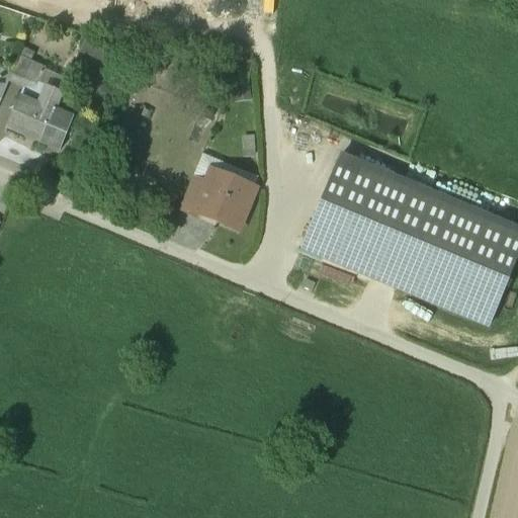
[(86,38),(77,59),(100,69),(108,49),(86,38)]
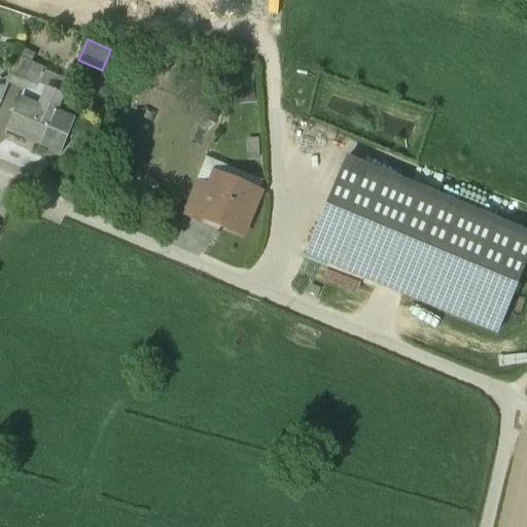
[(44,74),(30,68),(31,64),(20,59),(9,82),(25,89),(36,94),(43,74),(44,74)]
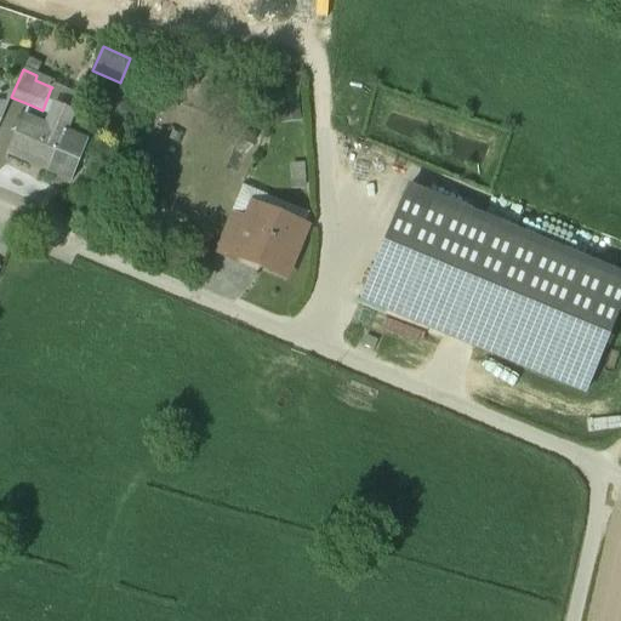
[(13,87),(0,81),(0,119),(1,120),(11,97),(10,97),(13,87)]
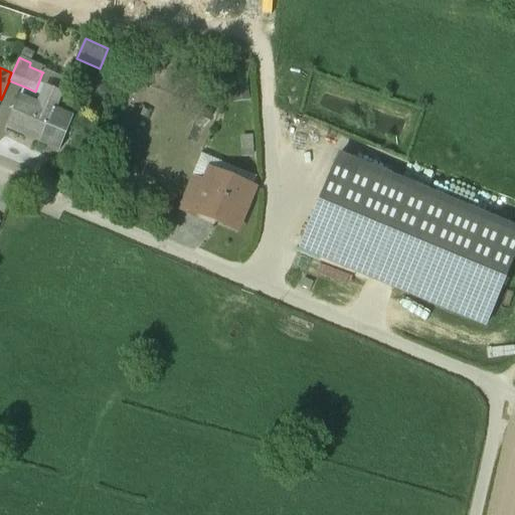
[(35,92),(24,87),(18,99),(38,107),(46,88),(60,93),(64,95),(69,83),(42,72),(35,92)]
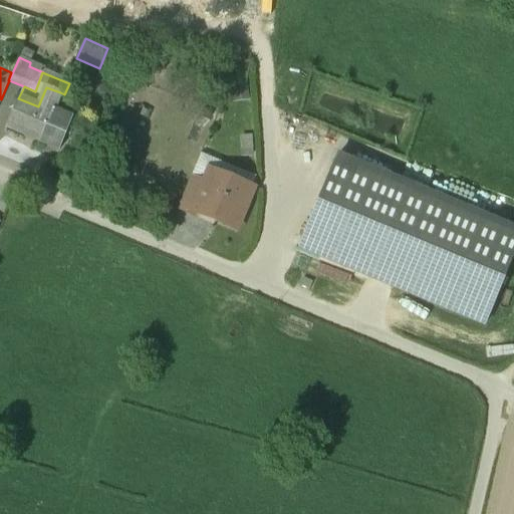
[(60,92),(46,87),(38,106),(52,112),(53,113),(54,110),(53,110),(60,92)]
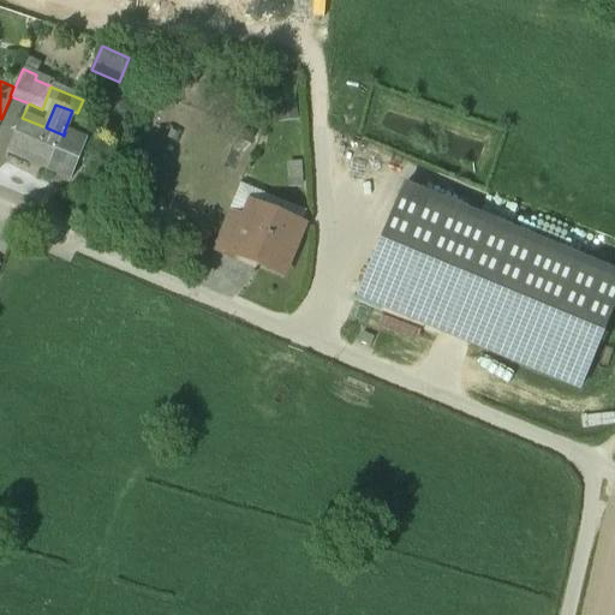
[(46,127),(22,118),(7,153),(46,169),(53,151),(54,153),(63,135),(46,127)]
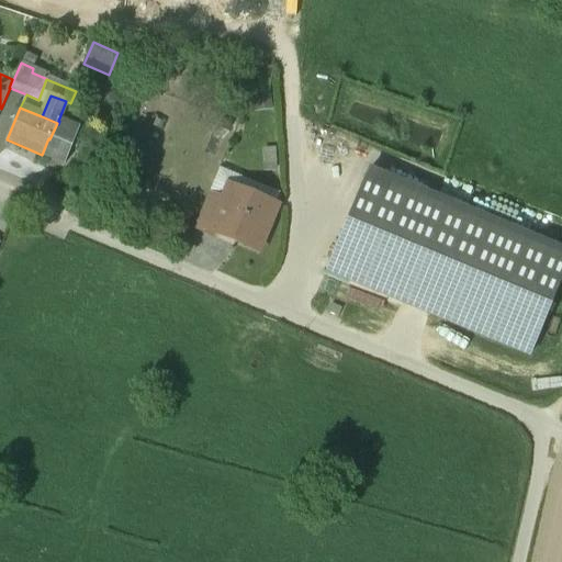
[(57,123),(49,139),(48,138),(42,155),(65,164),(78,132),(58,124),(57,123)]
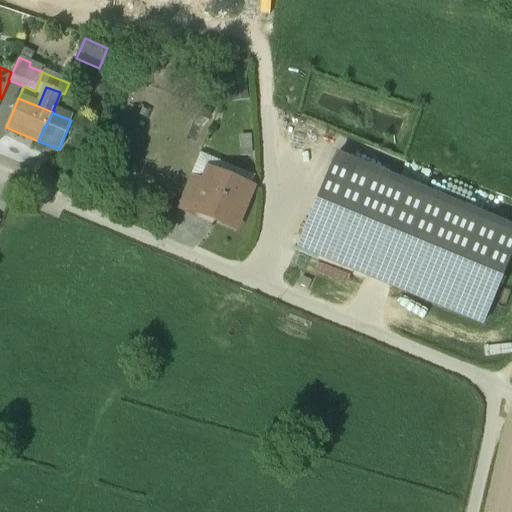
[(511,255),(511,229),(336,159),(299,251),(484,325),(511,255)]
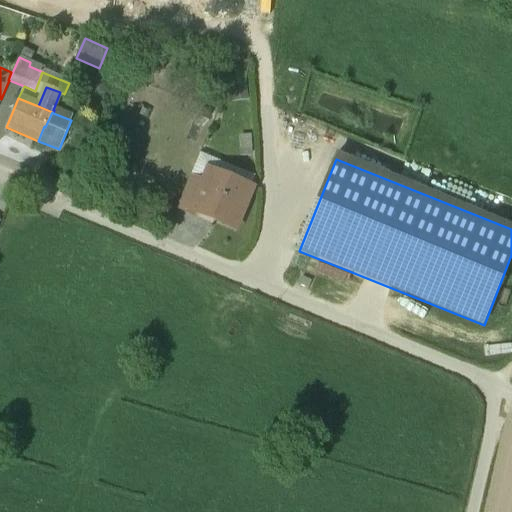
[(250,187),(209,170),(205,182),(193,211),(194,212),(233,228),(250,187)]
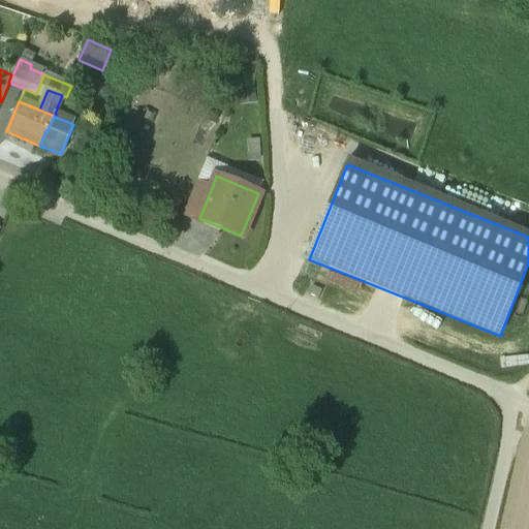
[(212,188),(196,182),(182,216),(199,223),(200,219),(199,218),(212,188)]
